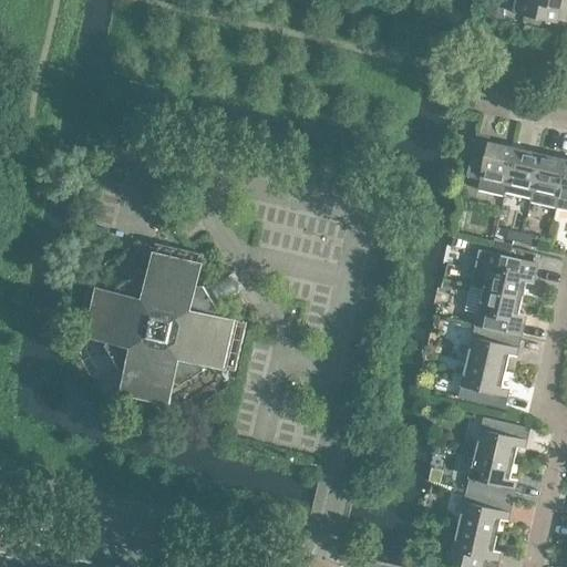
[(566,11),(566,0),(515,0),(512,13),(557,23),(557,22),(550,21),(554,9),(566,11)]
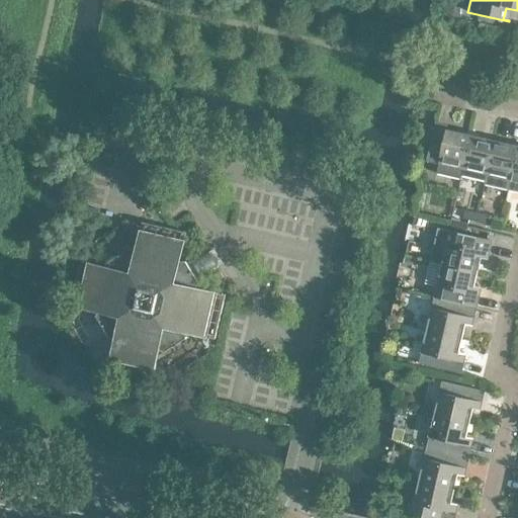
[(449,6),(447,15),(459,18),(461,8),(449,6)]
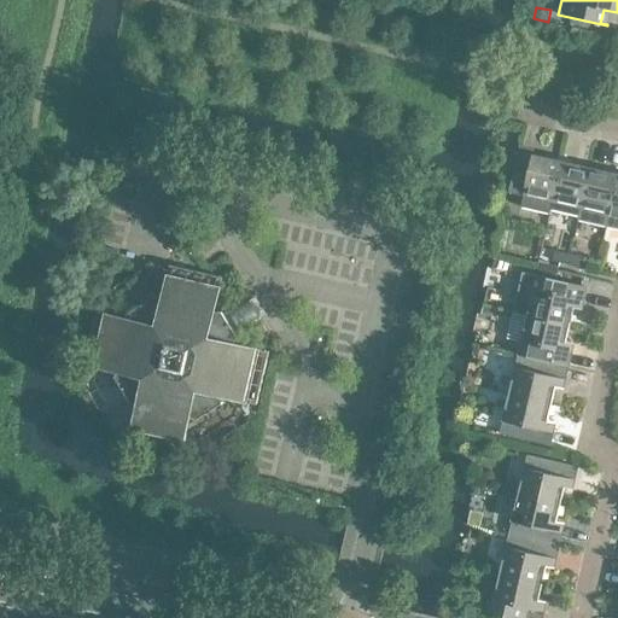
[(549,214),(551,210),(561,162),(532,156),(530,167),(516,163),(508,192),(523,196),(520,208),(549,214)]
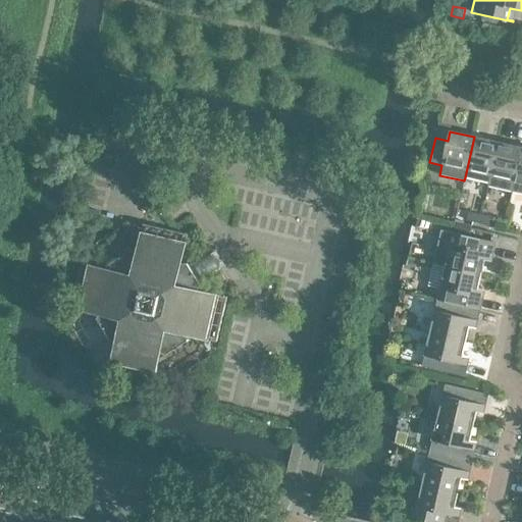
[(489,183),(499,143),(474,137),(465,177),(489,183)]
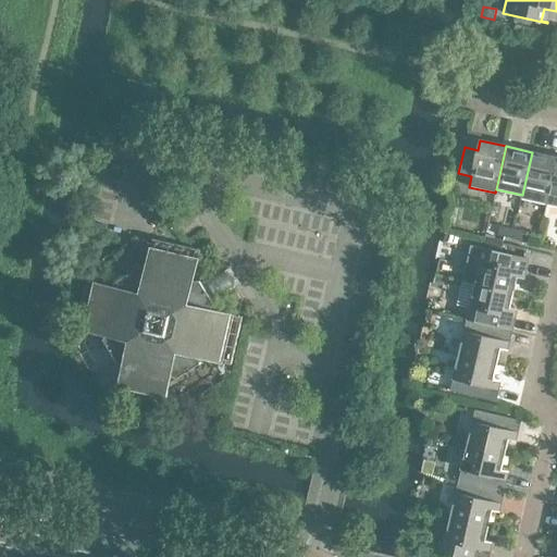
[(546,205),(556,159),(556,158),(532,152),(522,195),(521,199),(546,205)]
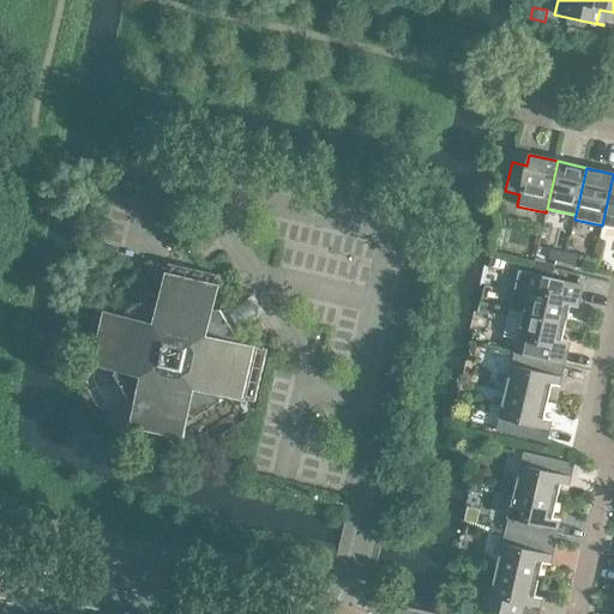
[(613,175),(602,226),(613,228),(613,175)]
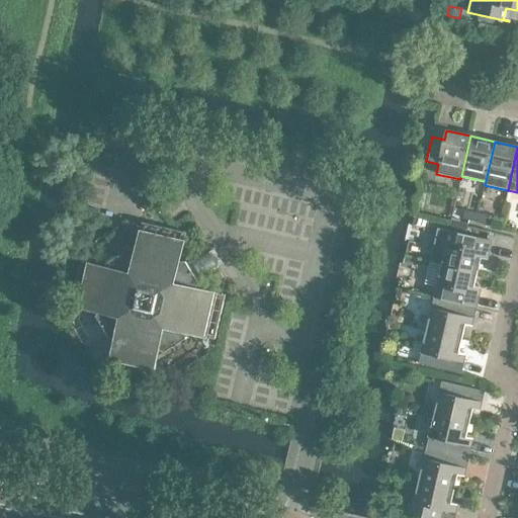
[(476,222),(478,213),(465,210),(463,219),(476,222)]
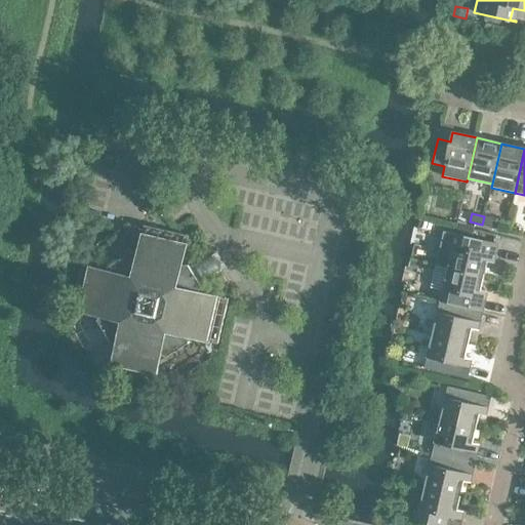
[(497,218),(484,216),(482,225),(495,228),(497,218)]
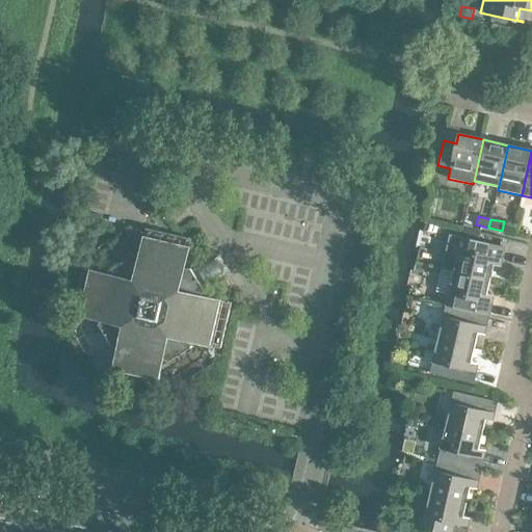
[(202,286),(223,272),(215,259),(193,272),(191,268),(189,268),(189,269),(185,268),(188,253),(191,239),(147,229),(139,258),(135,257),(135,256),(133,255),(112,269),(111,270),(112,271),(111,275),(82,268),(72,314),(101,320),(100,324),(99,324),(99,326),(112,348),(114,348),(114,347),(118,348),(115,364),(111,377),(157,388),(160,374),(163,358),(168,360),(167,361),(169,362),(191,347),(192,346),(191,345),(192,341),(207,345),(221,348),(232,302),(203,296),(204,292),(205,292),(205,290),(202,286)]
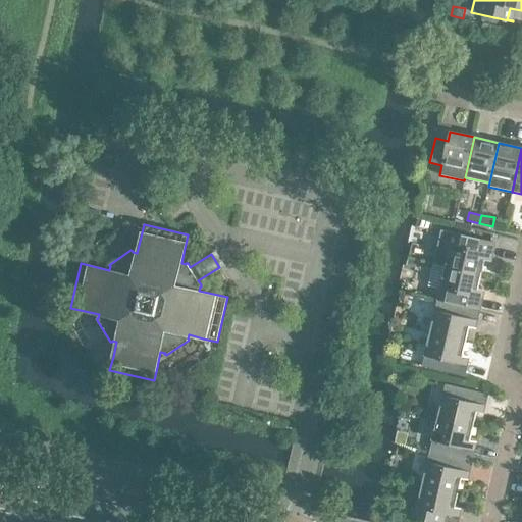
[(454,233),(446,266),(481,274),(486,254),(491,255),(494,243),(454,233)]
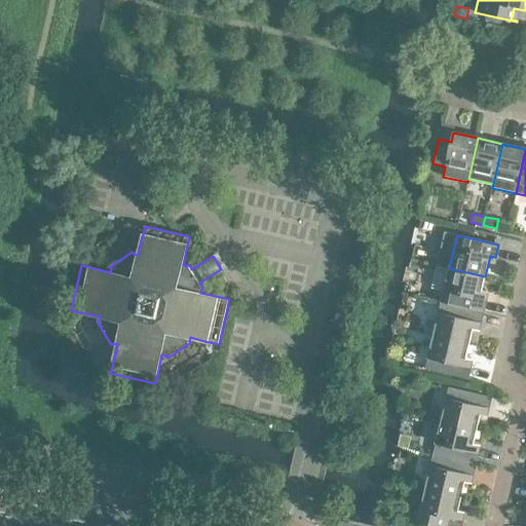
[(480,298),(485,276),(449,268),(441,302),(483,311),(486,299),(480,298)]
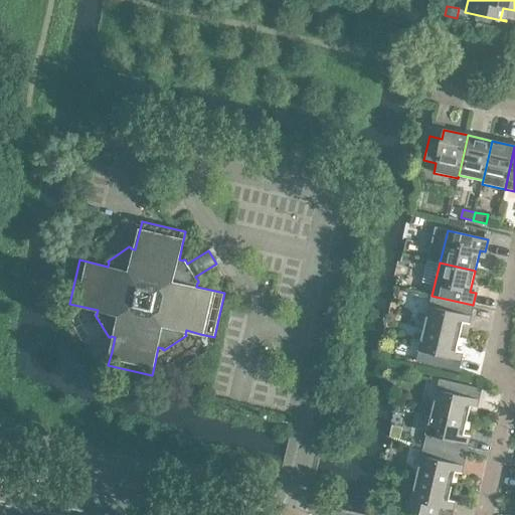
[(470,318),(473,305),(432,296),(424,329),(460,337),(464,316),(470,318)]
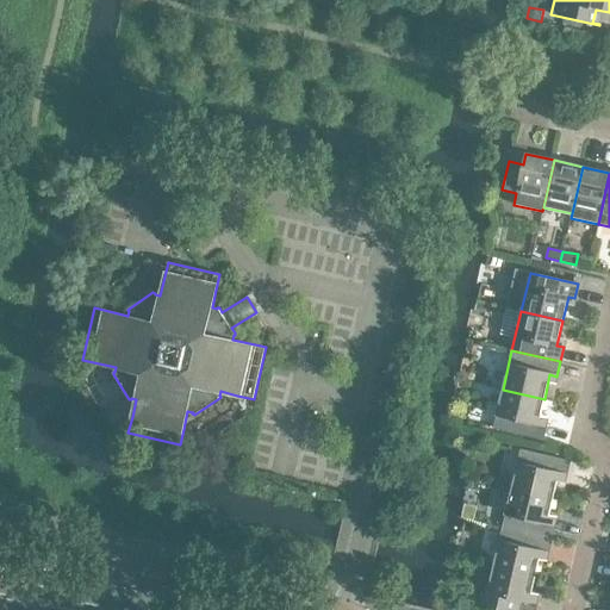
[(539,423),(545,399),(503,390),(493,429),(542,440),(546,425),(539,423)]
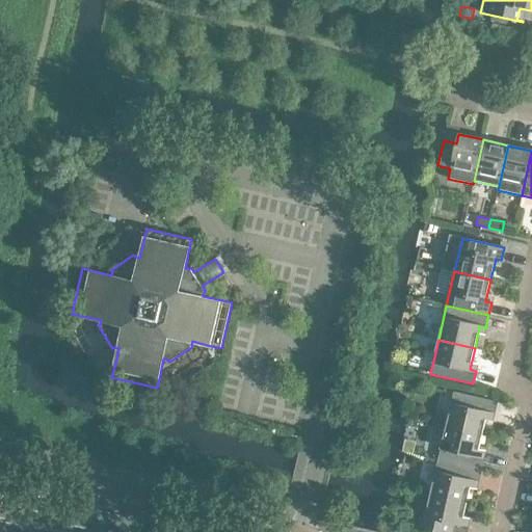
[(454,392),(446,426),(482,434),(487,413),(494,415),(497,402),(454,392)]
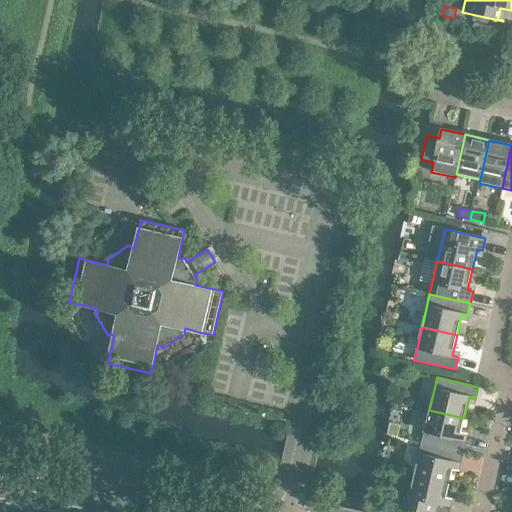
[(459,439),(464,418),(429,410),(422,443),(462,452),(465,440),(459,439)]
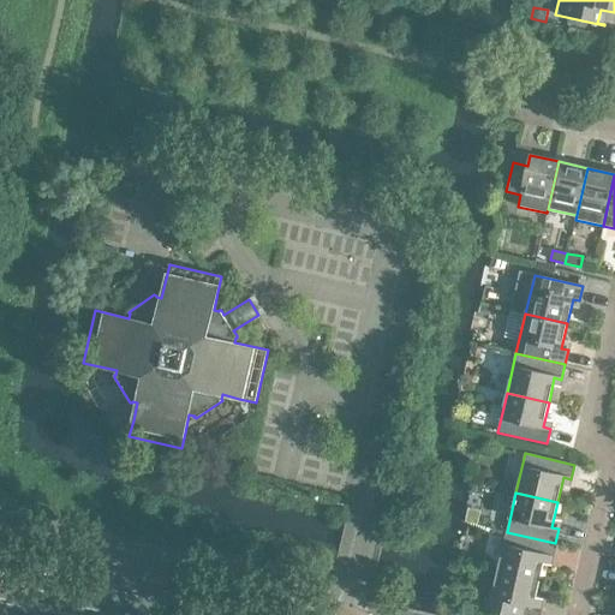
[(553,557),(555,543),(507,532),(497,571),(539,580),(545,556),(553,557)]
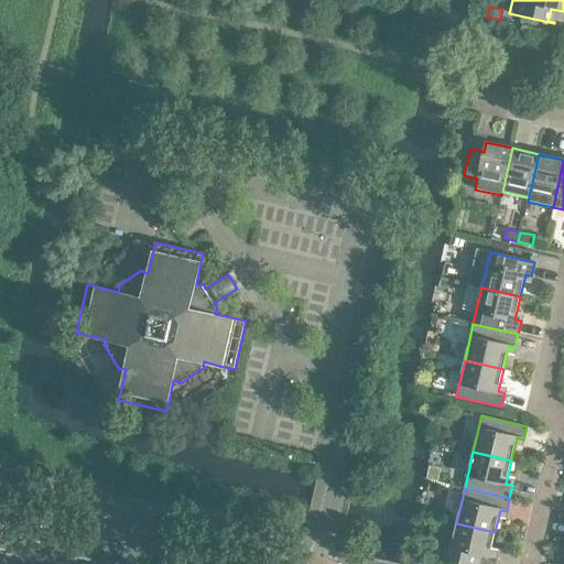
[(489,555),(495,532),(456,523),(447,560),(466,563),(494,563),(496,556),(489,555)]
